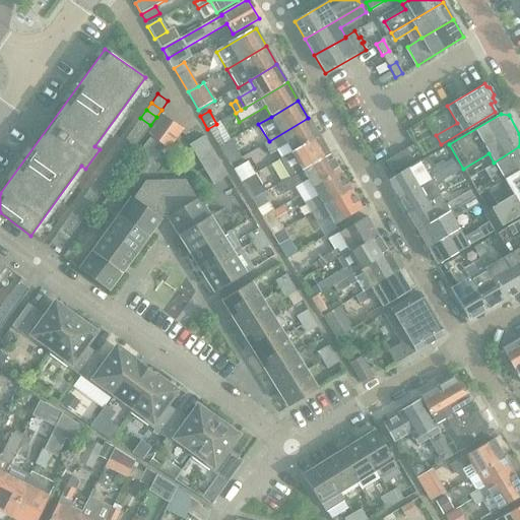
[(148,135),(150,136),(164,146),(168,149),(182,129),(163,115),(148,135)]
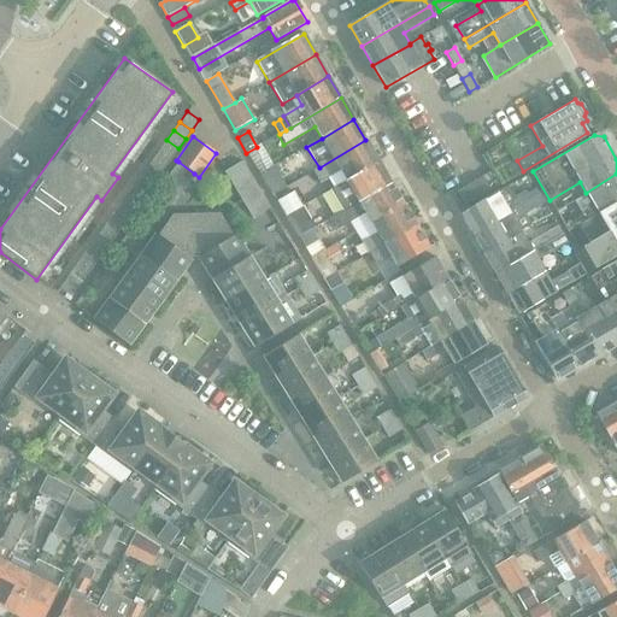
[(166,140),(160,150),(171,158),(178,148),(166,140)]
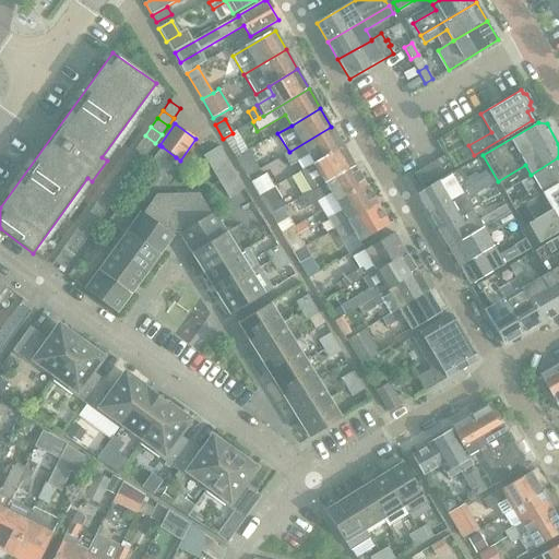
[(309,155),(313,164),(343,146),(331,127),(289,152),(283,155),(289,167),(309,155)]
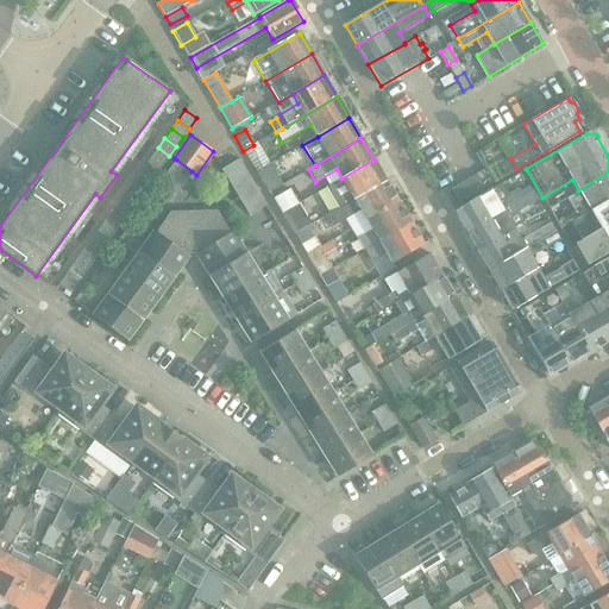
[(251,161),(263,154),(257,144),(245,151),(251,161)]
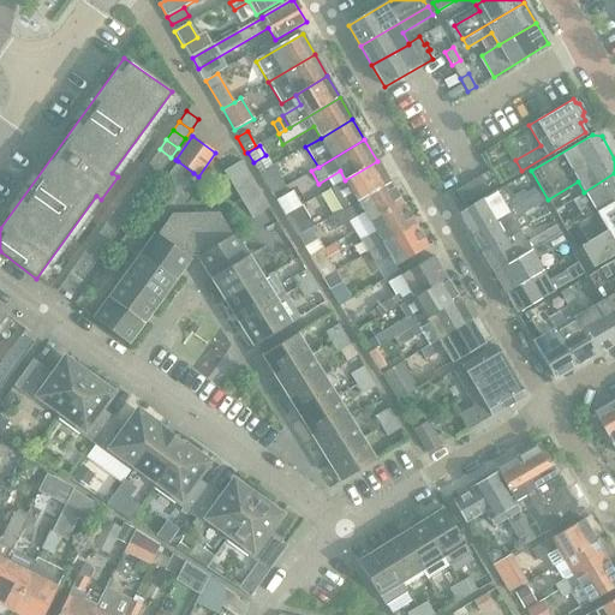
[(160,149),(153,159),(165,167),(171,157),(160,149)]
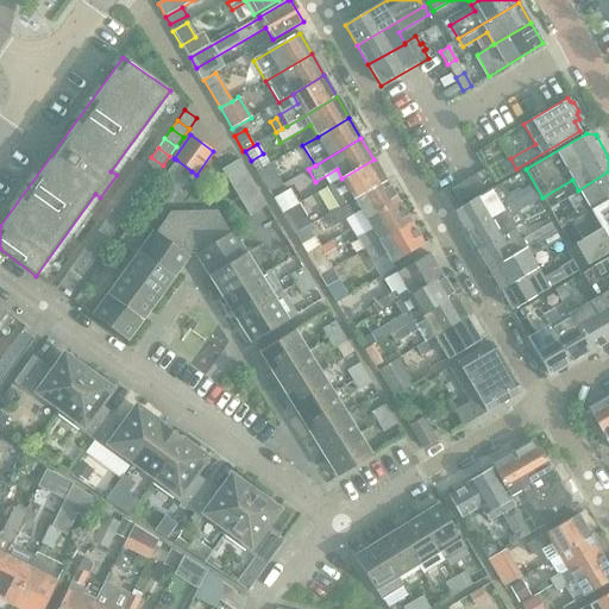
[(151,157),(144,165),(156,174),(163,165),(151,157)]
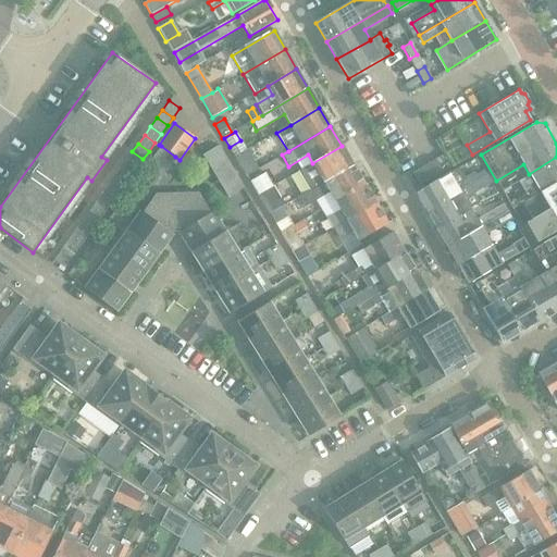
[(161,146),(146,166),(160,177),(175,157),(161,146)]
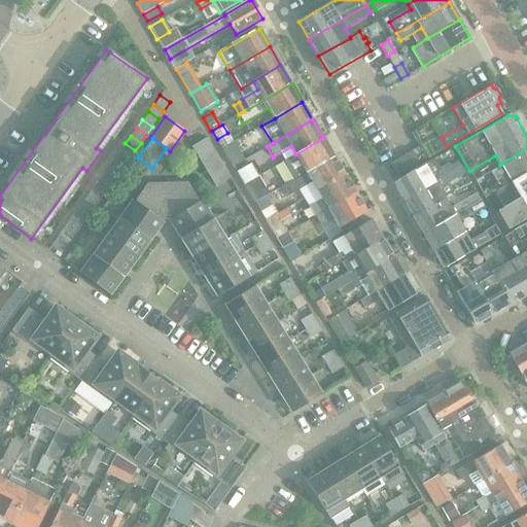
[(192,146),(200,160),(215,151),(207,138),(192,146)]
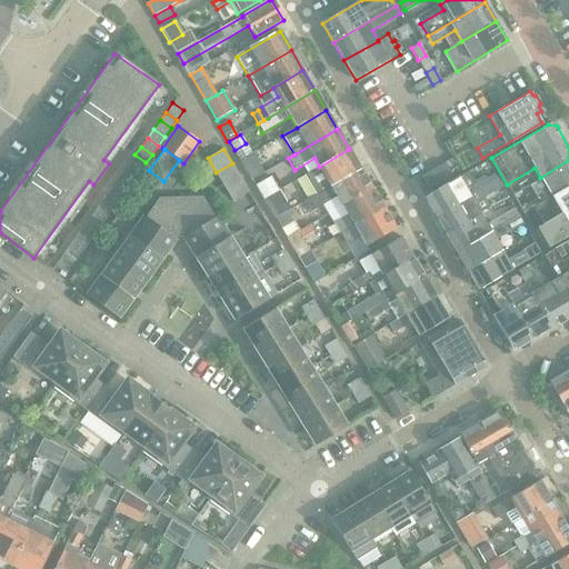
[(312,188),(317,195),(360,169),(349,149),(319,167),(307,173),(315,187),(312,188)]
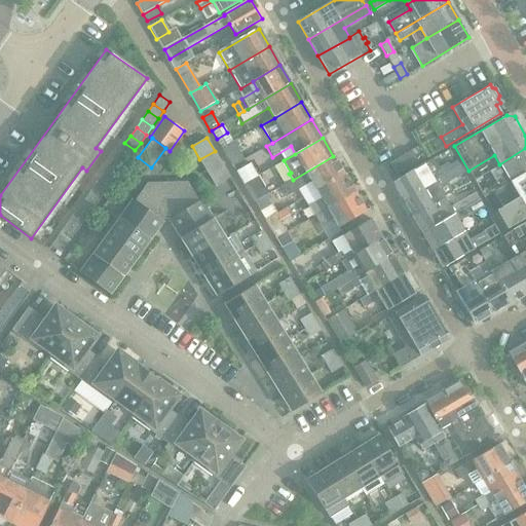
[(222,147),(233,165),(245,158),(232,140),(222,147)]
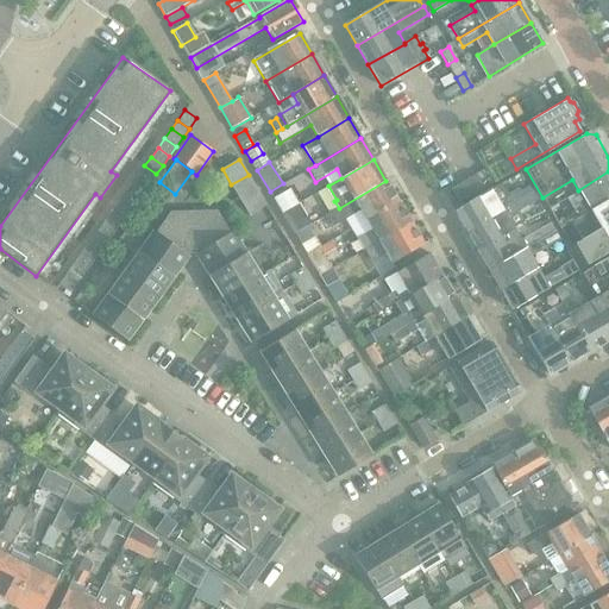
[(144,165),(138,175),(149,183),(156,174),(144,165)]
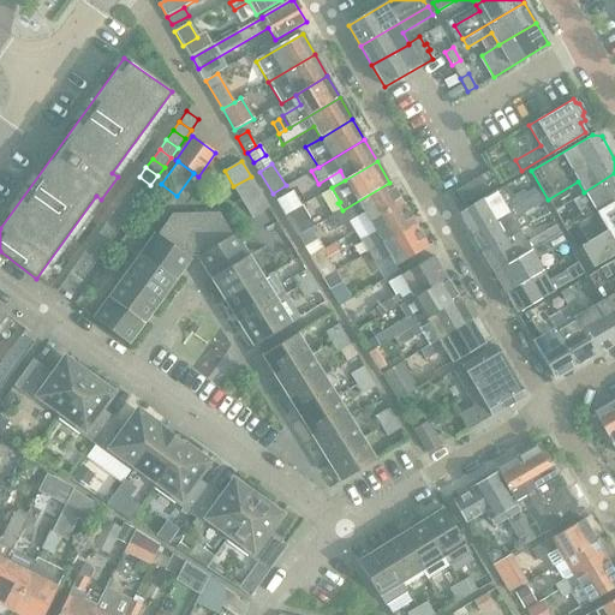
[(584,220),(586,219),(614,201),(614,173),(584,192),(572,201),(580,215),(584,220)]
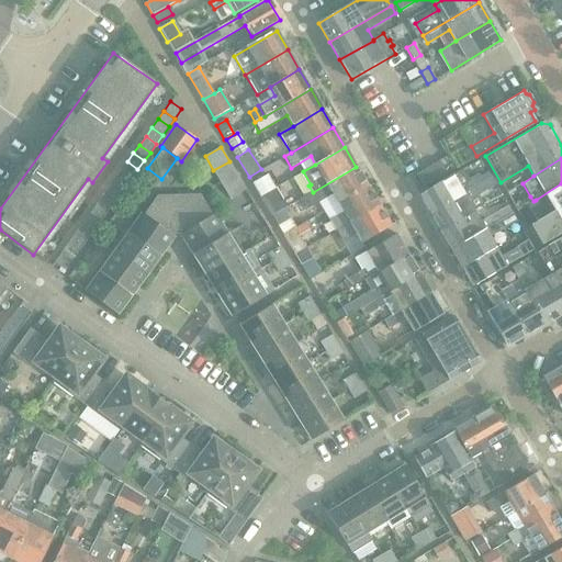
[(127,161),(121,170),(132,178),(137,169),(127,161)]
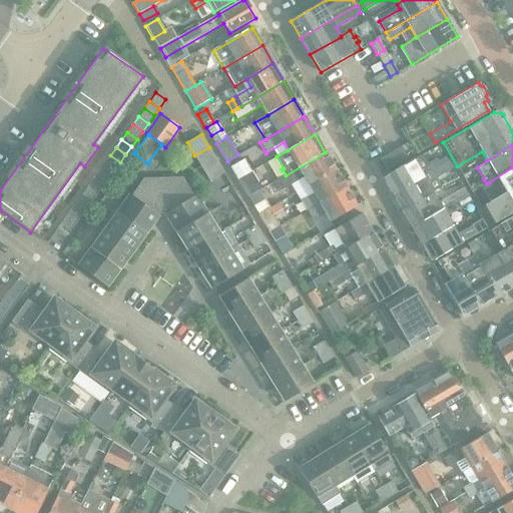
[(194,155),(202,168),(216,160),(209,147),(194,155)]
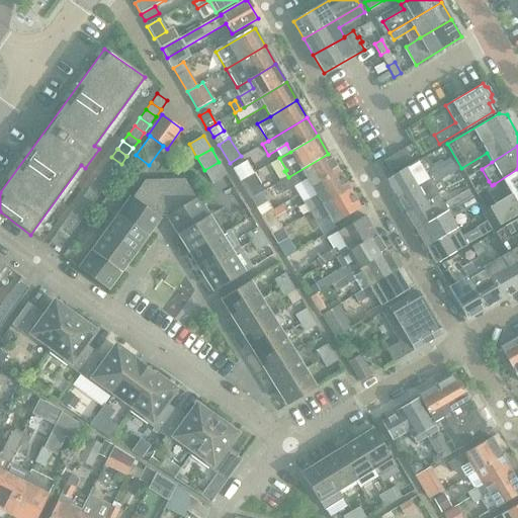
[(405,149),(383,161),(391,172),(412,160),(405,149)]
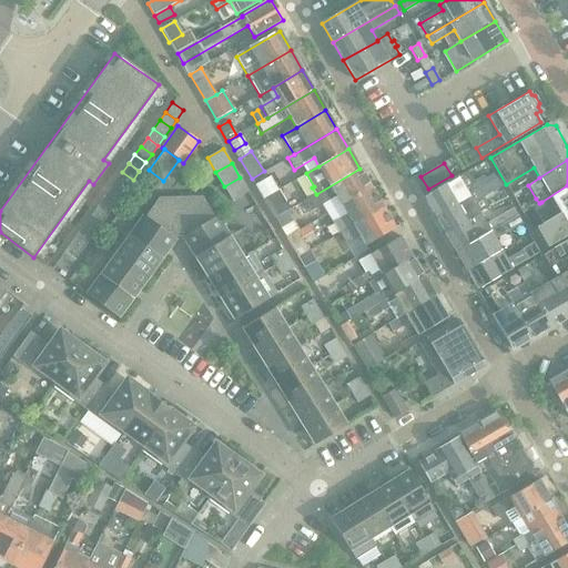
[(336,196),(342,205),(371,188),(359,169),(316,194),(302,203),(307,213),(336,196)]
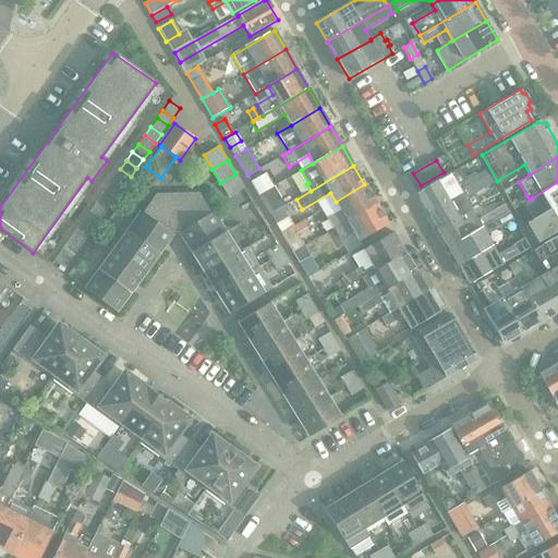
[(415,193),(426,211),(470,186),(459,168),(415,193)]
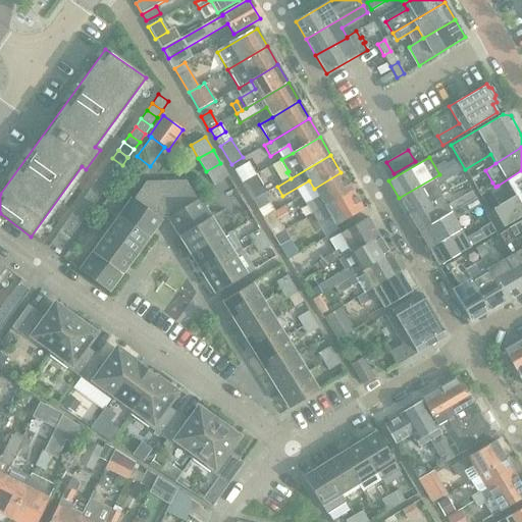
[(116,173),(122,165),(112,158),(106,166),(116,173)]
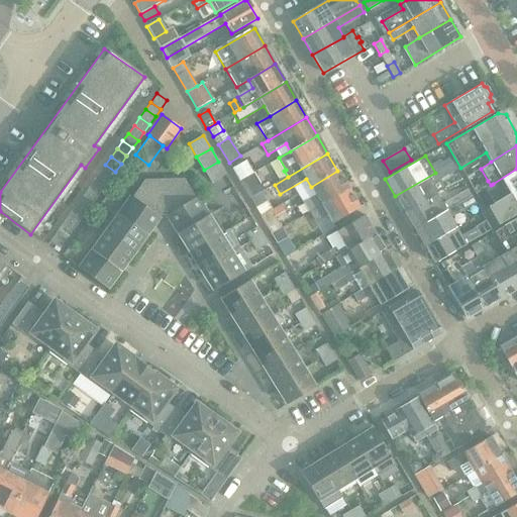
[(233,169),(240,181),(253,173),(246,162),(233,169)]
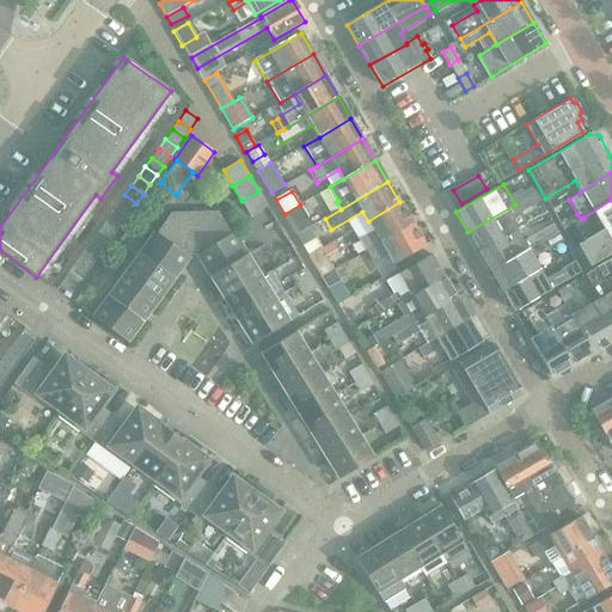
[(611,252),(611,200),(583,218),(588,226),(598,220),(611,242),(601,249),(606,257),(611,252)]
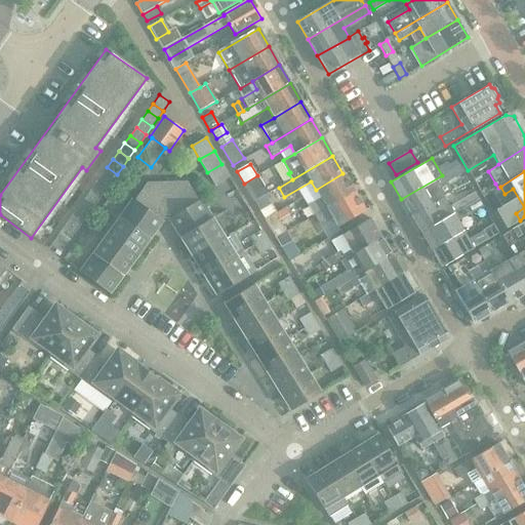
[(104,172),(98,179),(109,187),(114,179),(104,172)]
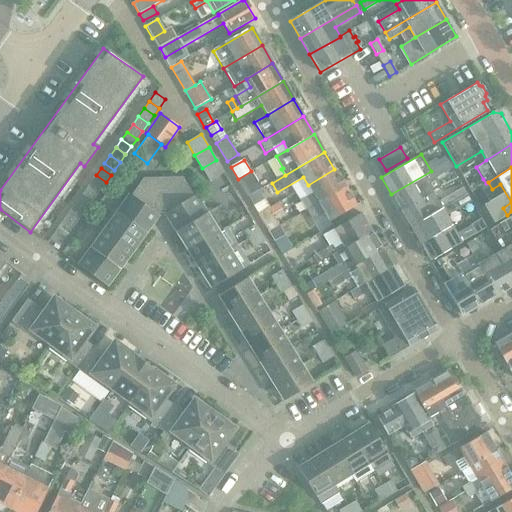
[(303,204),(306,210),(345,187),(334,169),(308,185),(315,197),(303,204)]
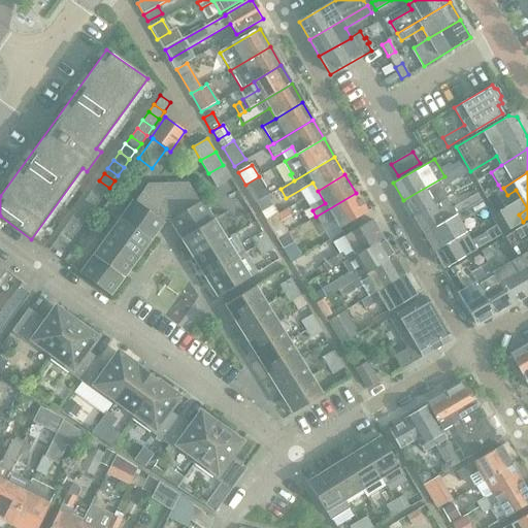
[(260,175),(259,176),(245,185),(257,203),(268,196),(267,195),(270,193),(260,175)]
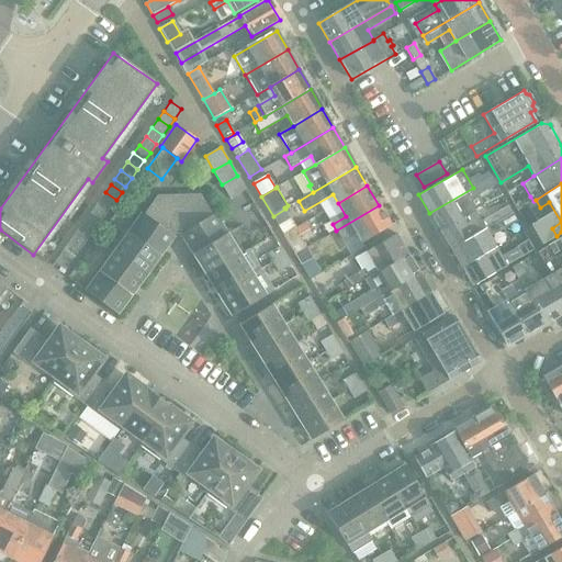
[(429,213),(440,232),(474,212),(468,201),(478,194),(473,188),(429,213)]
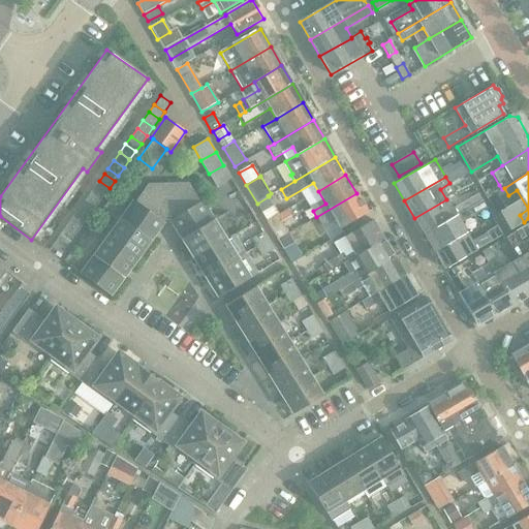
[(99,181),(94,187),(104,194),(110,188),(99,181)]
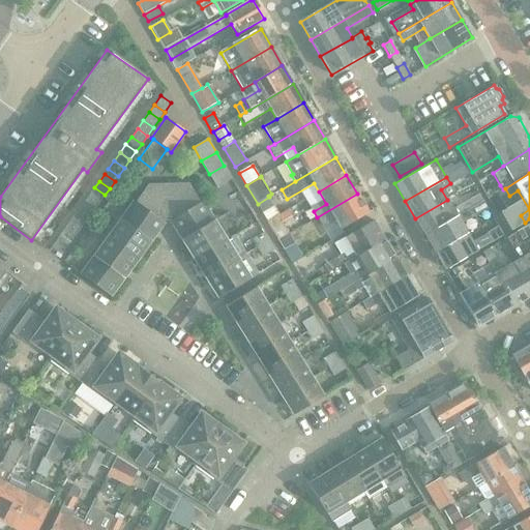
[(187,248),(195,260),(226,240),(202,201),(200,202),(188,183),(148,184),(136,202),(134,201),(81,275),(111,297),(125,276),(122,275),(127,268),(129,270),(164,223),(162,222),(164,218),(172,218),(173,219),(170,222),(183,242),(187,239),(192,246),(187,248)]
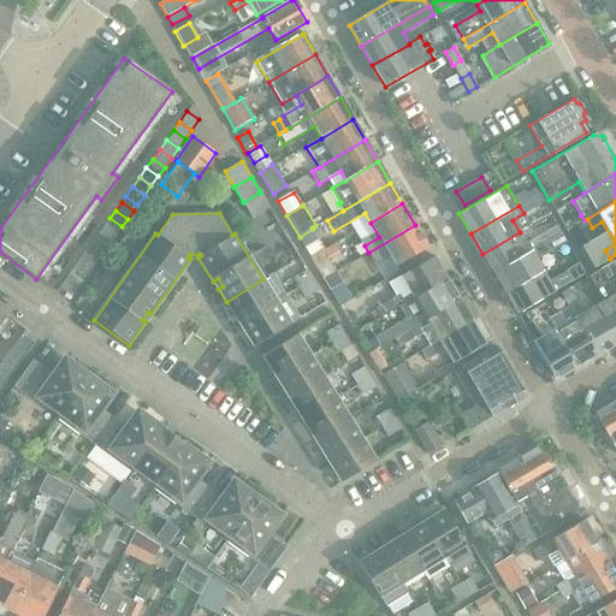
[(581,215),(573,220),(576,225),(578,225),(585,220),(581,215)]
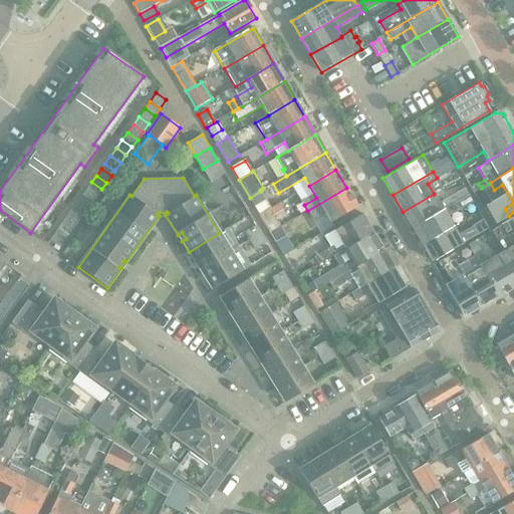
[(91,182),(86,189),(96,196),(101,189),(91,182)]
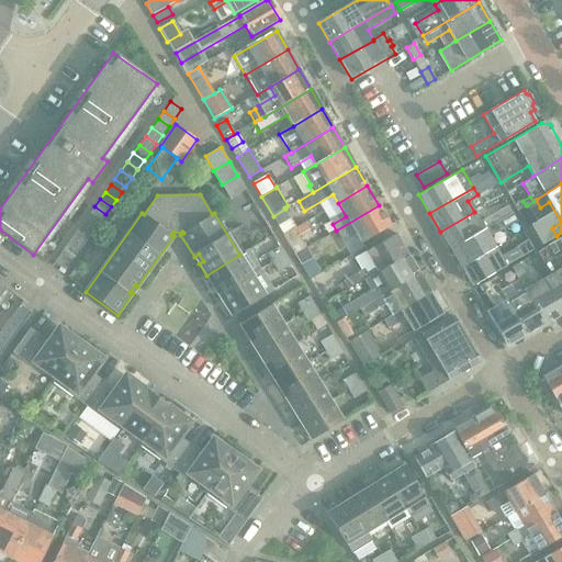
[(391,226),(379,205),(336,231),(340,237),(353,229),(361,244),(391,226)]
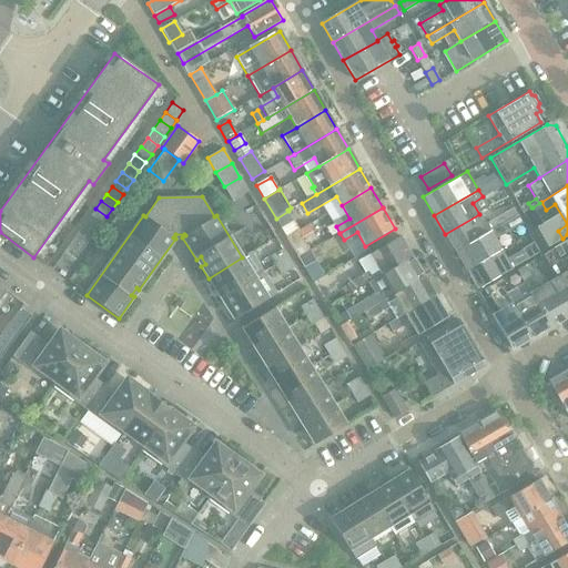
[(95,209),(91,215),(101,223),(107,216),(95,209)]
